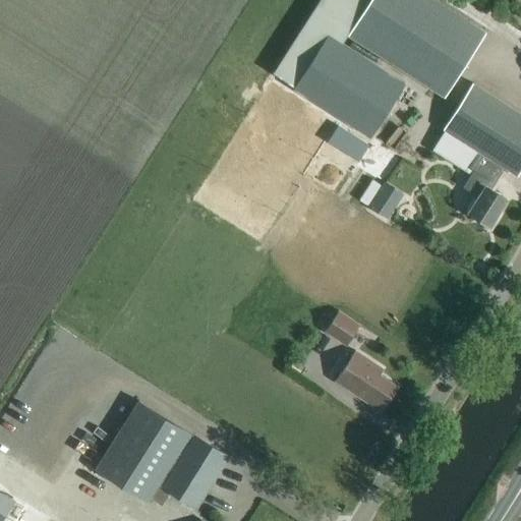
[(320,0),(273,74),(293,88),(293,89),(370,138),(404,85),(342,45),(348,36),(444,98),(485,33),(433,0),(320,0)]
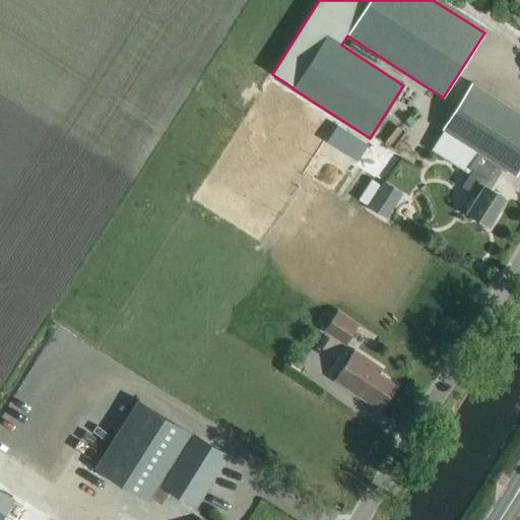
[(490,190),(504,169),(516,177),(519,170),(519,115),(471,83),(442,129),(444,131),(432,151),(469,177),(462,188),(477,197),(467,212),(489,226),(491,221),(493,223),(498,215),(496,214),(505,200),(490,190)]
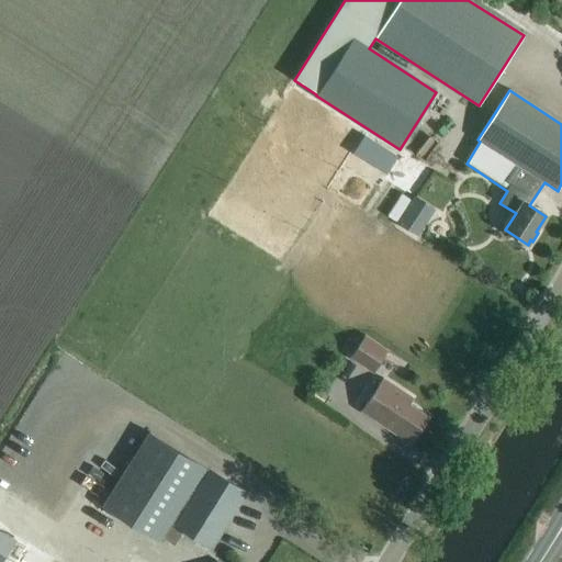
[(384,171),(395,156),(373,142),(363,158),(384,171)]
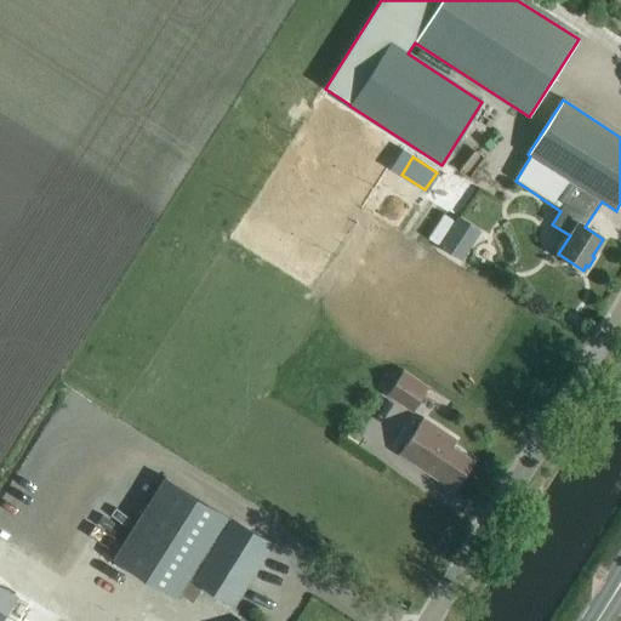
[(370,165),(360,184),(388,198),(398,177),(370,165)]
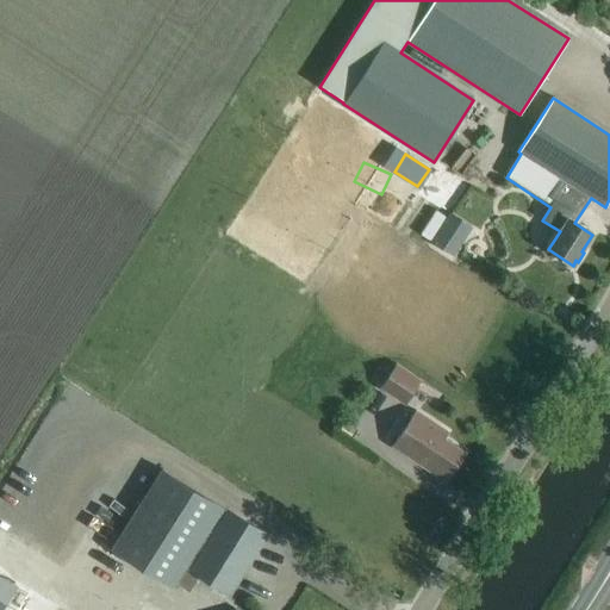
[(452,215),(433,243),(453,256),(472,228),(452,215)]
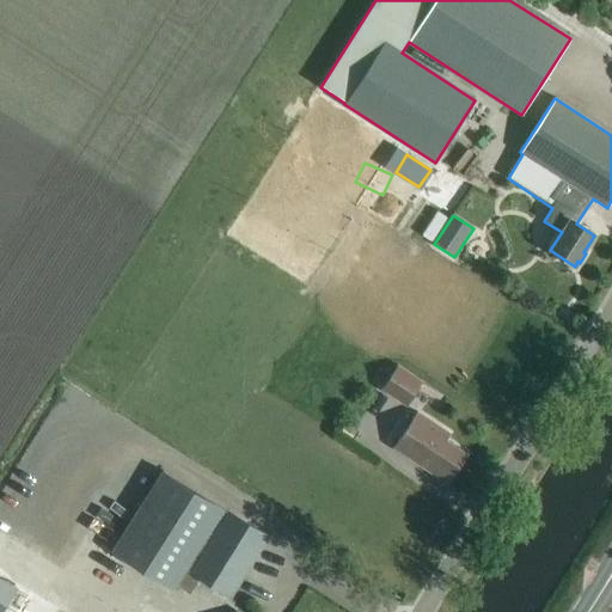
[(407,409),(423,384),(397,366),(380,391),(407,409)]
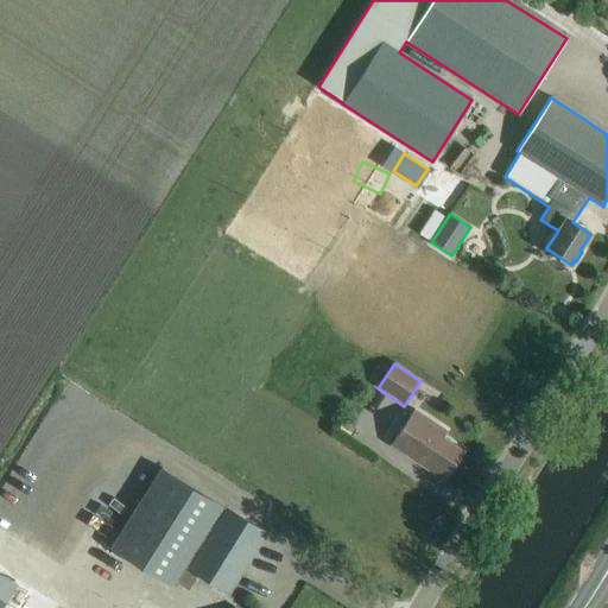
[(444,481),(464,453),(442,437),(445,431),(415,411),(391,445),(444,481)]
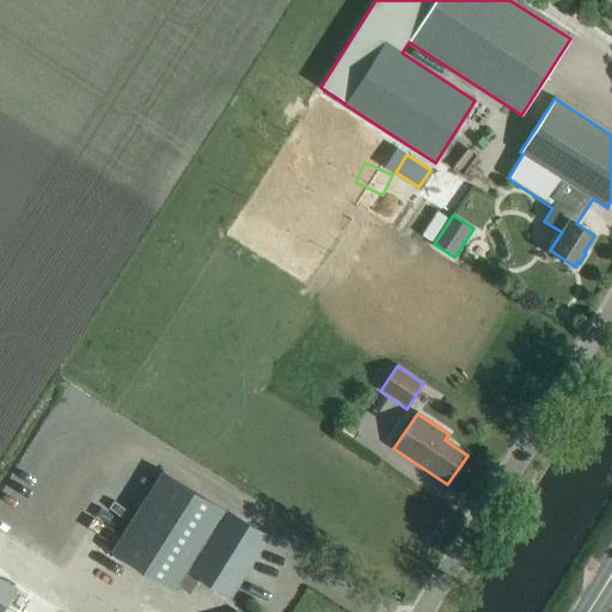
[(141,506),(124,495),(110,520),(127,531),(112,554),(175,591),(188,569),(233,597),(269,537),(163,472),(141,506)]
